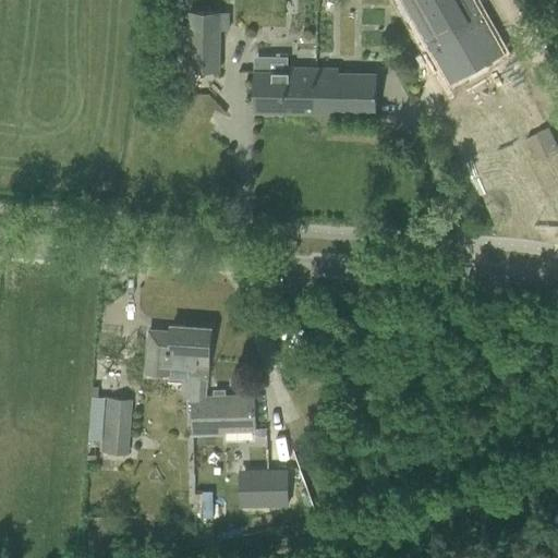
[(407,0),(455,83),(501,56),(469,0),(407,0)]
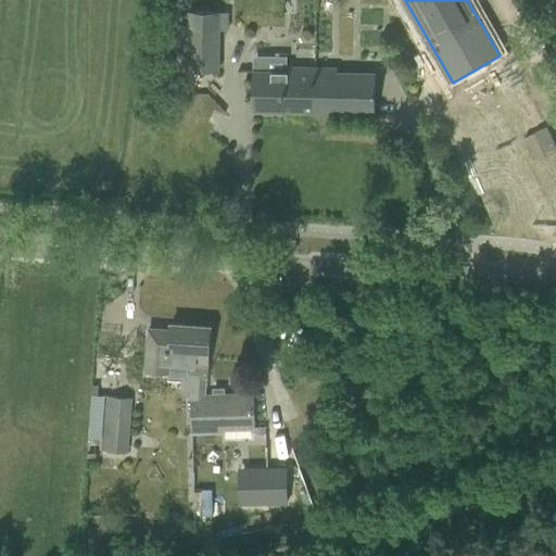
[(187,72),(217,72),(218,13),(188,12),(187,72)]
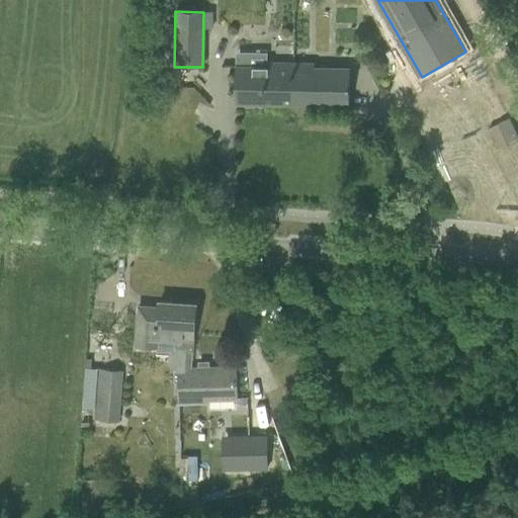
[(315,69),(315,65),(267,64),(267,68),(236,68),(235,104),(349,106),(349,70),(315,69)]
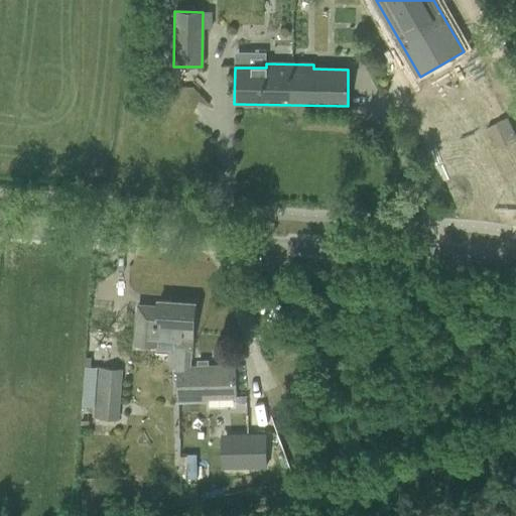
[(138,305),(135,346),(155,347),(161,347),(161,341),(177,342),(176,349),(179,349),(191,349),(192,329),(194,329),(196,303),(158,301),(158,307),(138,305)]
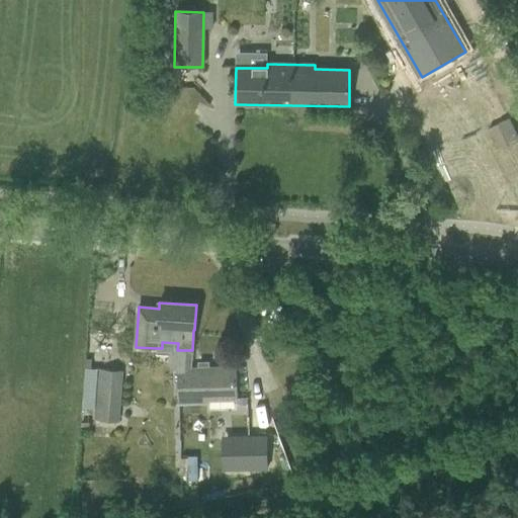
[(209,401),(236,400),(235,367),(190,368),(178,369),(179,405),(209,404),(209,401)]
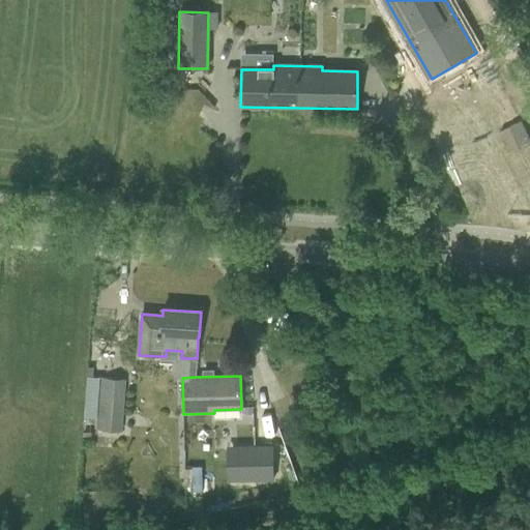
[(95,431),(121,432),(123,381),(97,379),(95,431)]
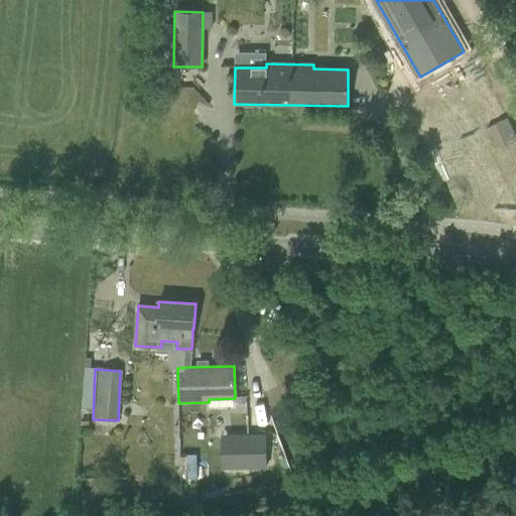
[(222,470),(266,469),(265,434),(221,435),(222,470)]
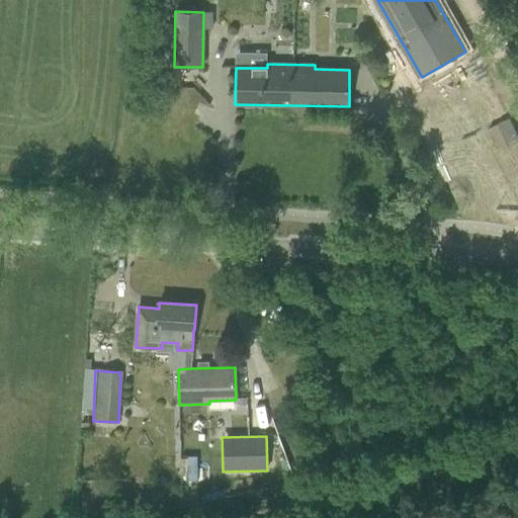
[(102,506),(85,508),(86,517),(103,517),(104,516),(102,506)]
